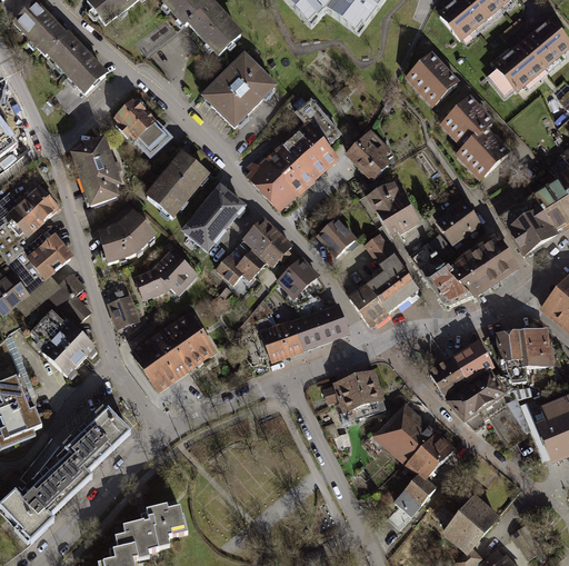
[(37,3),(35,0),(9,0),(1,5),(12,25),(37,3)]
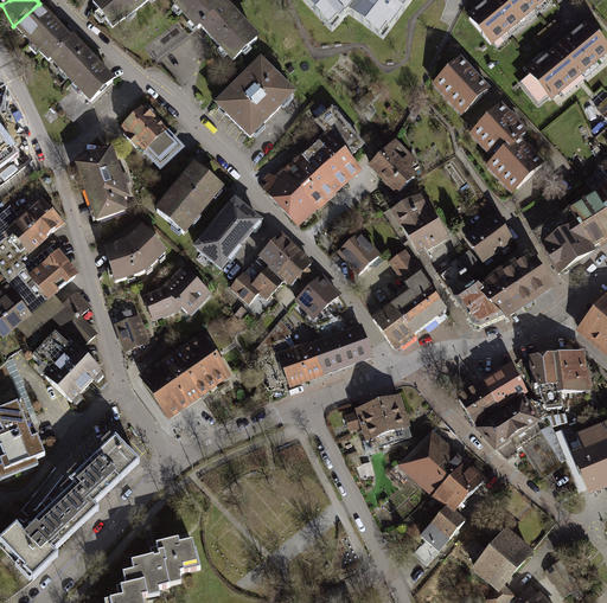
[(90,0),(89,1),(112,29),(148,0),(90,0)]
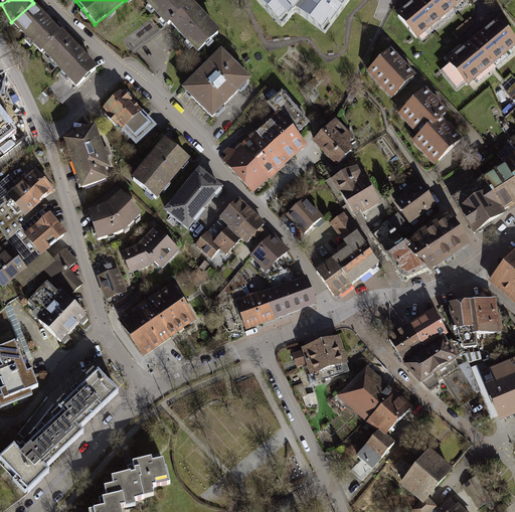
[(169,25),(195,54),(218,34),(189,1),(185,4),(181,0),(150,0),(144,5),(165,28),(169,25)]
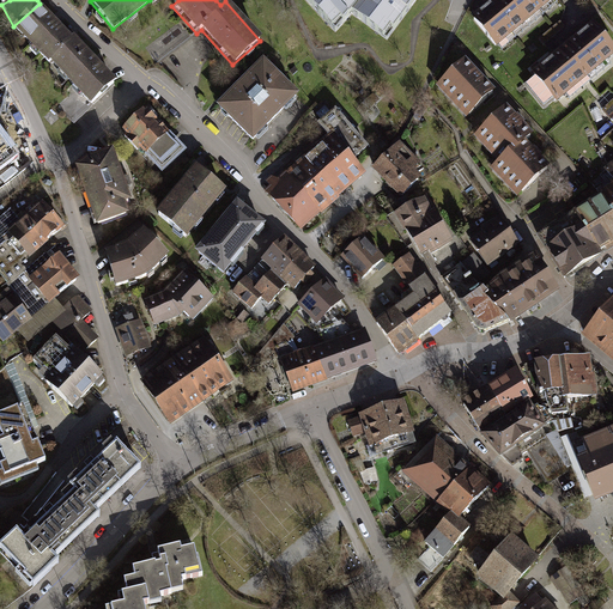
[(388,37),(414,0),(307,0),(334,29),(352,12),(388,37)]
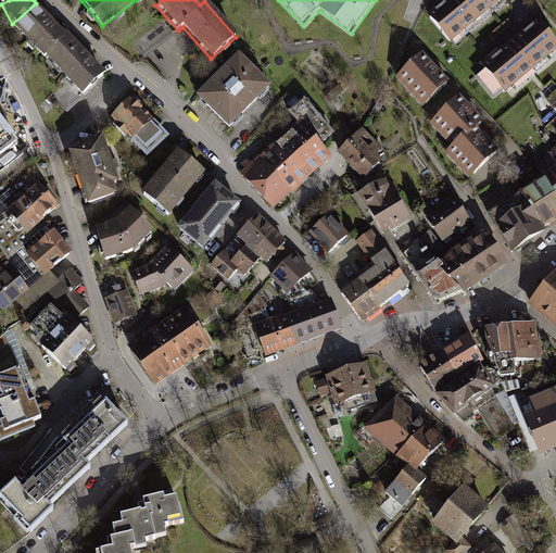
[(442,0),(429,11),(451,37),(495,0),(442,0)]
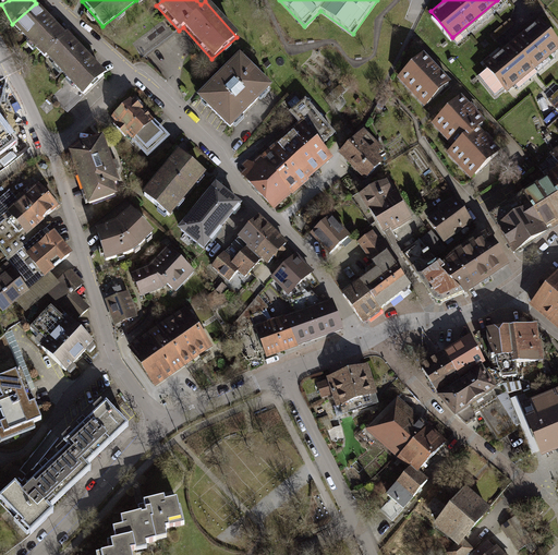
[(36,3),(12,24),(45,59),(46,58),(68,38),(36,3)]
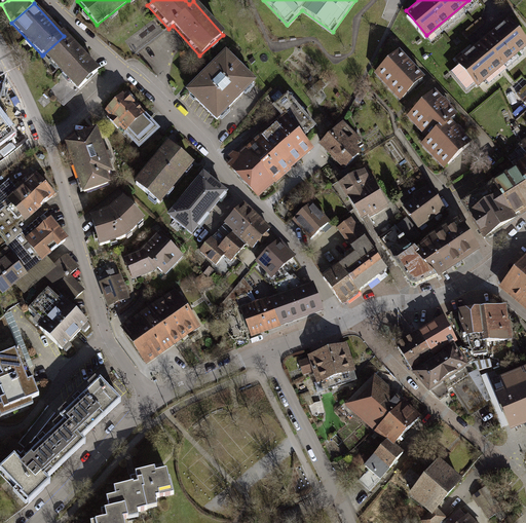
[(525,43),(525,37),(509,16),(460,55),(462,59),(449,69),(466,88),(479,78),(481,81),(525,43)]
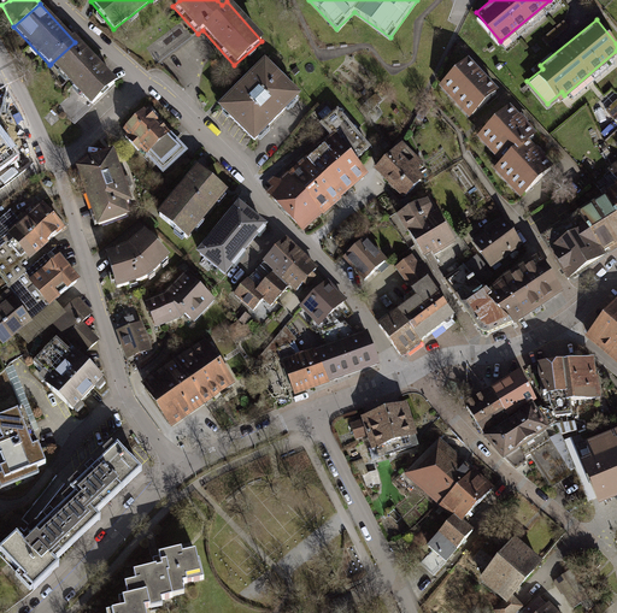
[(75,42),(51,64),(92,108),(117,83),(77,40),(75,42)]
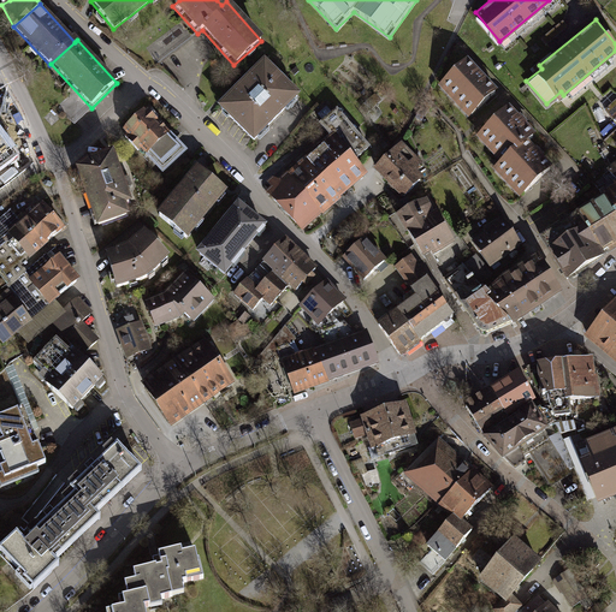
[(438,78),(466,112),(496,88),(467,54),(438,78)]
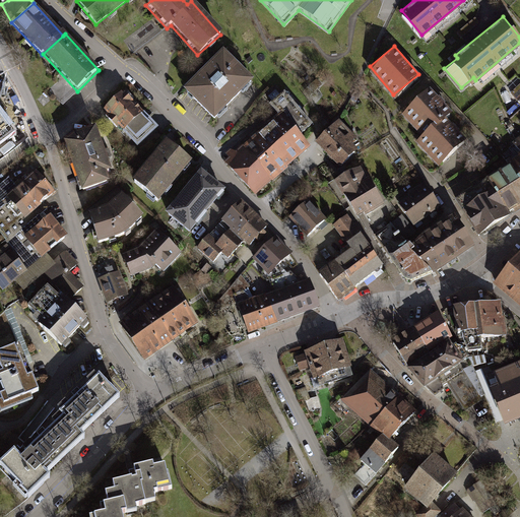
[(252,82),(220,51),(181,90),(212,122),(252,82)]
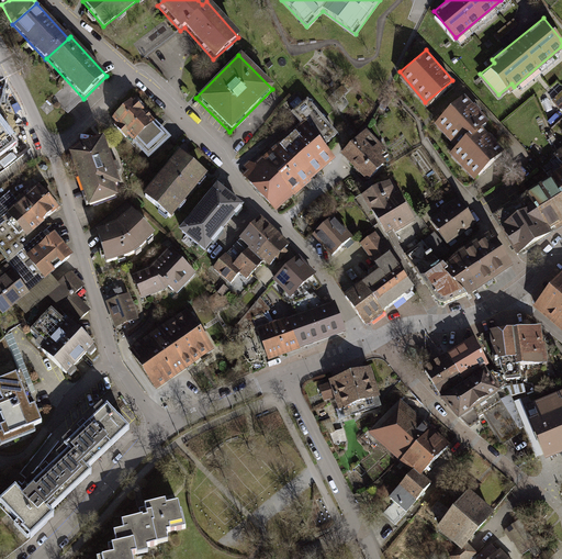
[(463,91),(433,120),(456,144),(480,122),(485,116),(463,91)]
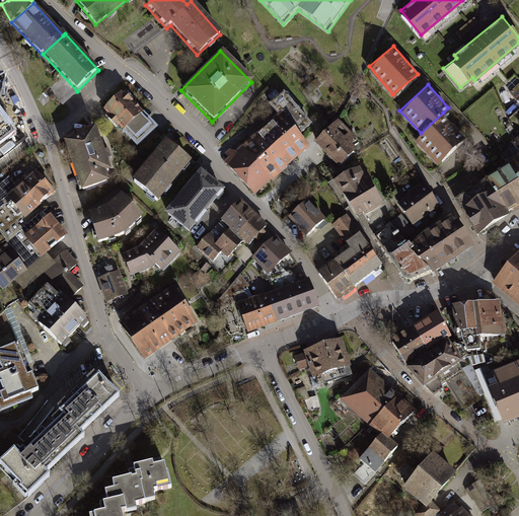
[(312,124),(283,90),(268,103),(277,114),(298,137),(312,124)]
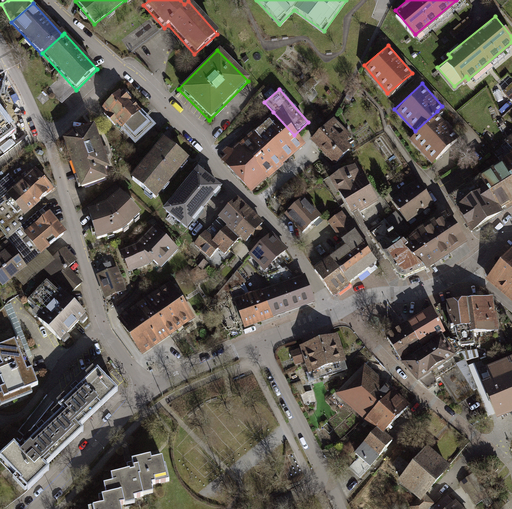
[(153,124),(122,90),(105,105),(107,108),(104,111),(115,123),(118,120),(136,140),(153,124)]
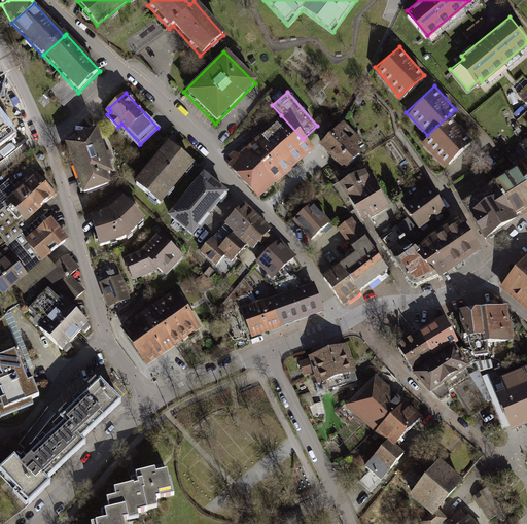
[(0,101),(0,130),(14,121),(2,101),(0,101)]
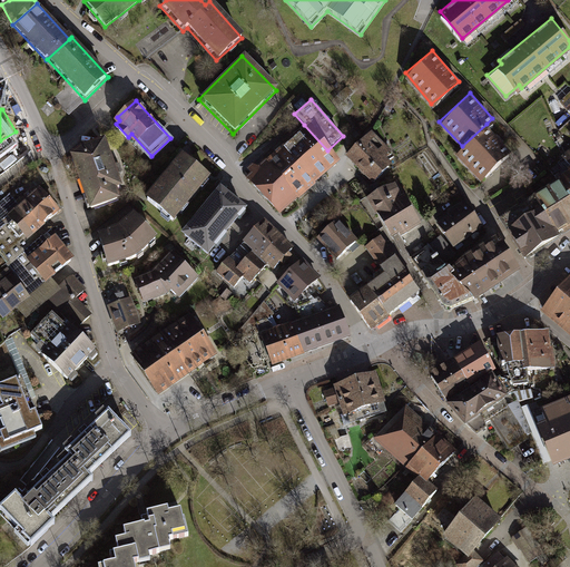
[(462,146),(457,152),(480,177),(510,148),(487,124),(462,146)]
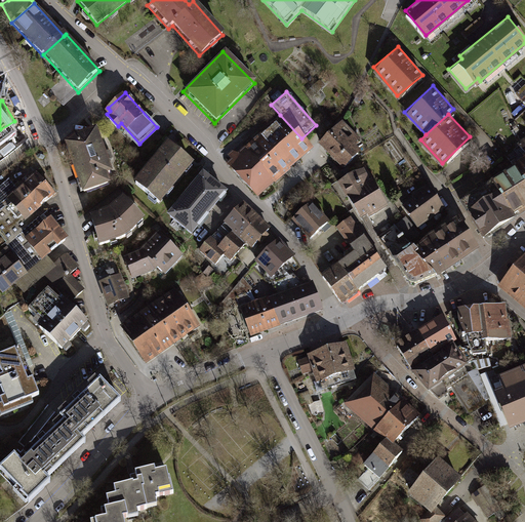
[(280,115),(272,123),(300,155),(310,148),(301,138),(280,115)]
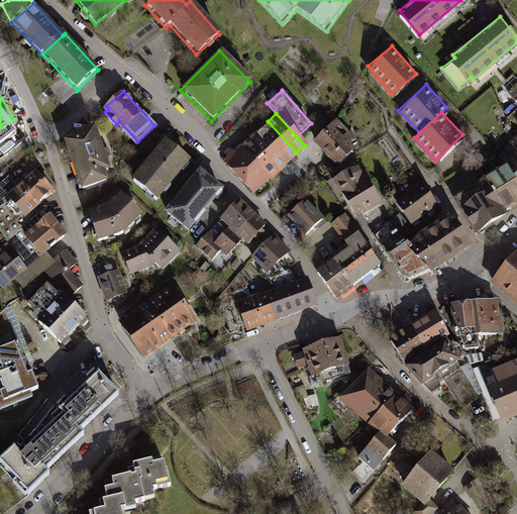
[(348,129),(335,116),(312,140),(326,153),(348,129)]
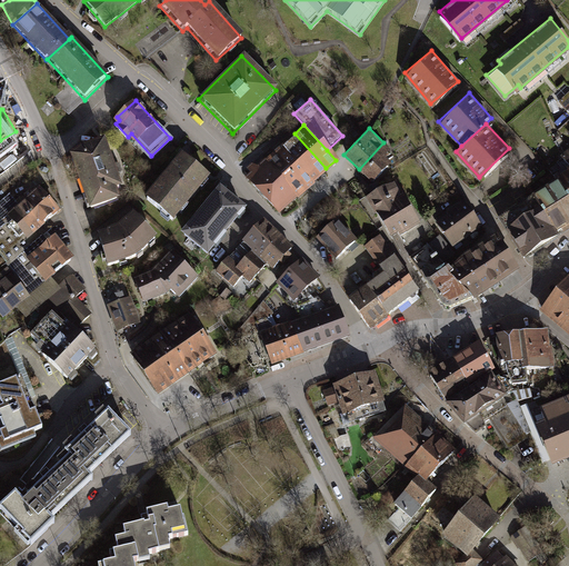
[(295,133),(286,141),(317,177),(326,168),(295,133)]
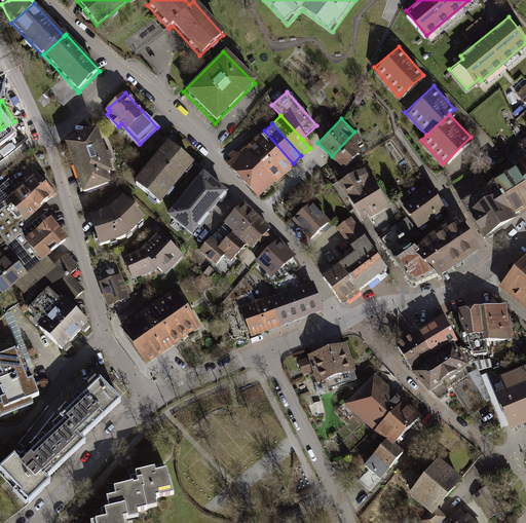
[(110,170),(97,129),(76,137),(77,142),(69,145),(84,189),(108,181),(105,171),(110,170)]
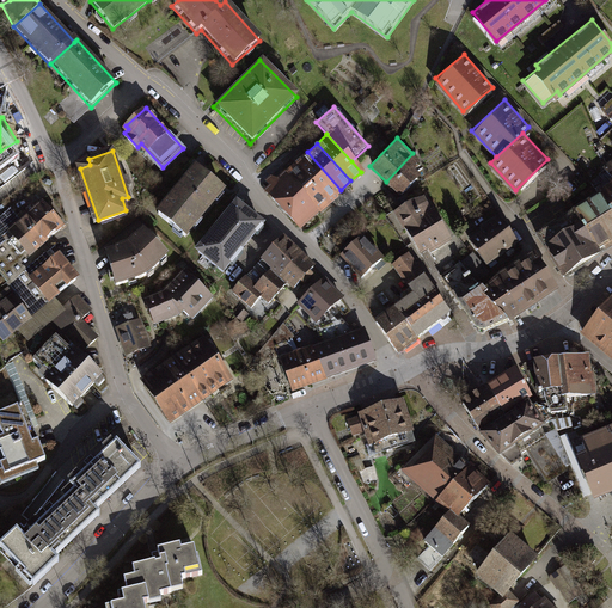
[(307,152),(297,161),(331,198),(341,190),(307,152)]
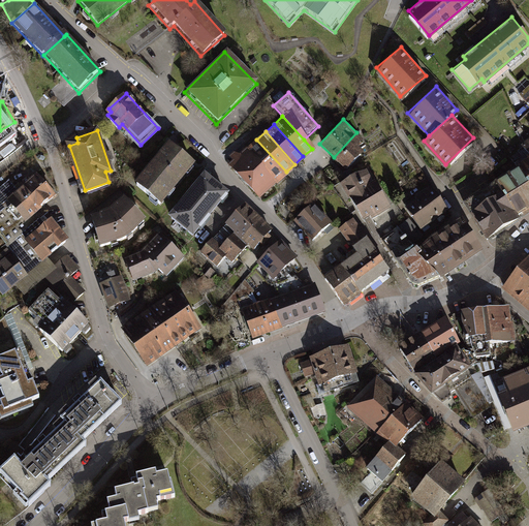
[(356,132),(334,157),(346,168),(364,151),(355,144),(362,137),(356,132)]
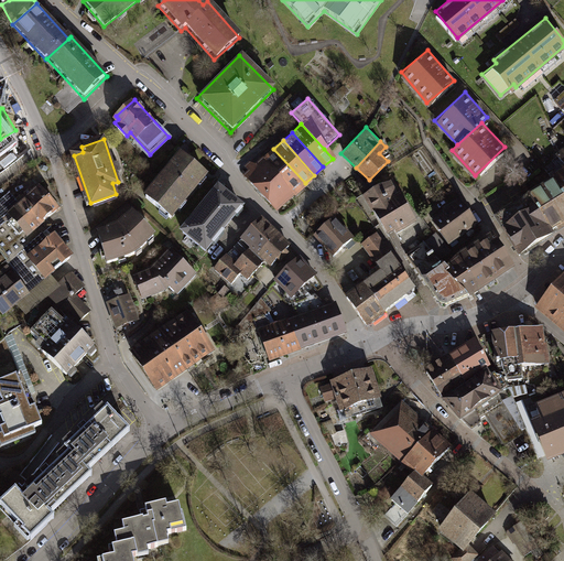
[(273,149),(264,157),(295,192),(305,183),(273,149)]
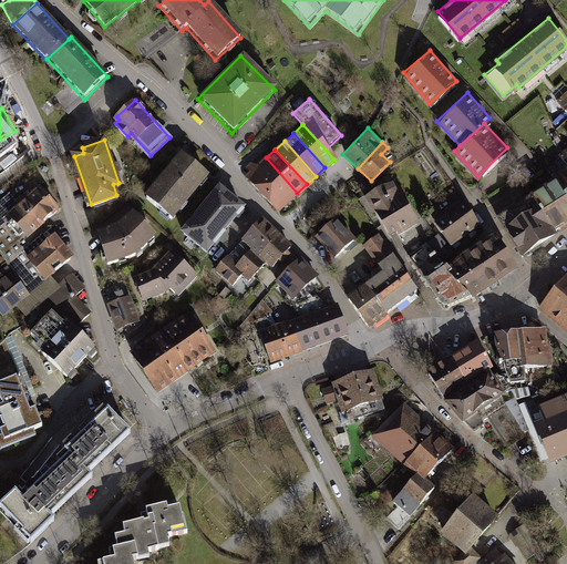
[(556,181),(566,194),(566,150),(560,155),(566,163),(566,171),(560,176),(556,170),(553,173),(556,181)]
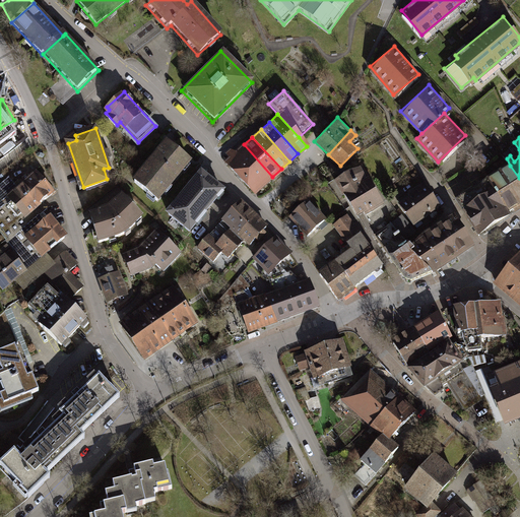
[(190,159),(168,141),(135,180),(157,198),(190,159)]
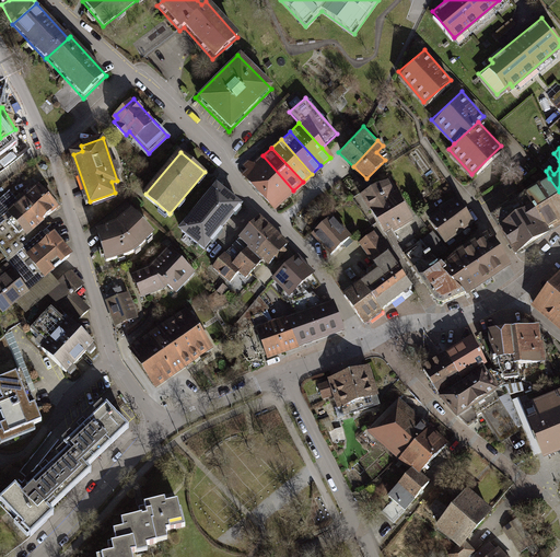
[(263,155),(244,173),(275,207),(293,190),(263,155)]
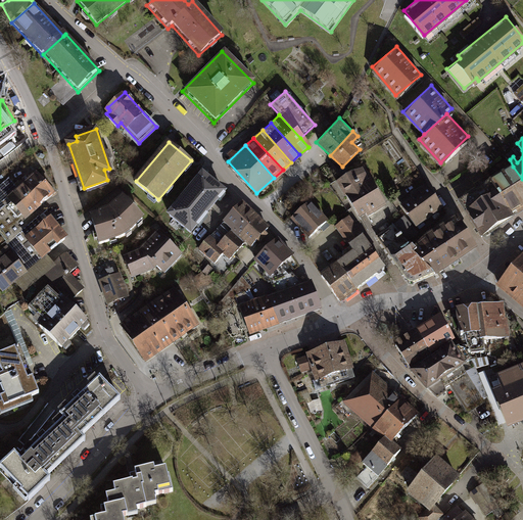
[(359,221),(385,204),(370,177),(368,178),(361,167),(337,181),(345,195),(343,196),(359,221)]
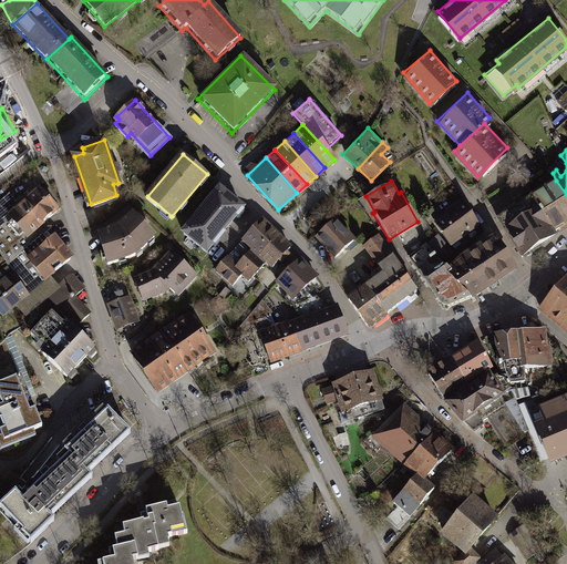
[(532,195),(553,229),(566,221),(566,194),(556,181),(532,195)]
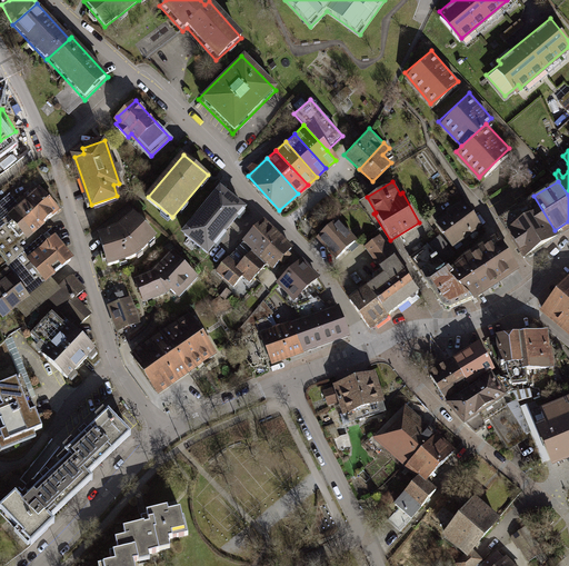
[(19,199),(10,189),(0,198),(0,245),(9,255),(39,227),(61,207),(39,182),(19,199)]
